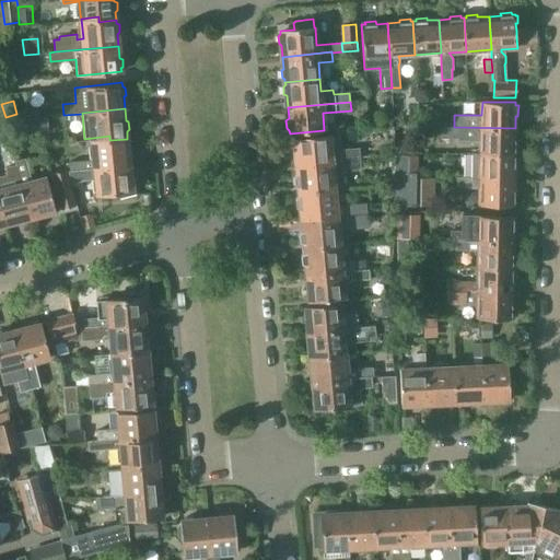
[(32,118),(42,144),(50,143),(47,117),(32,118)]
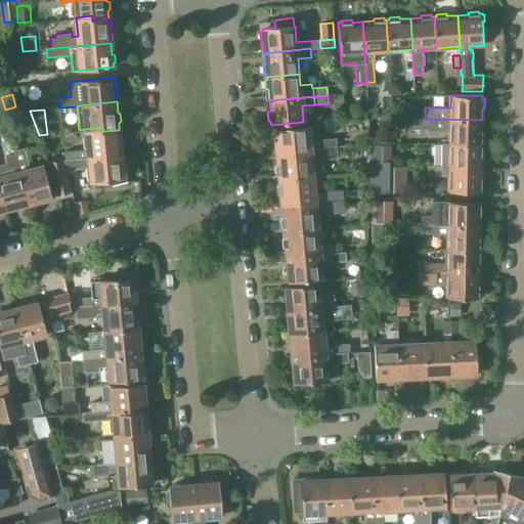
[(482,131),(482,120),(425,119),(425,118),(413,118),(412,129),(429,129),(429,131),(434,131),(436,133),(443,133),(445,132),(450,132),(450,142),(450,143),(481,143),(481,141),(484,141),(484,131),(482,131)]
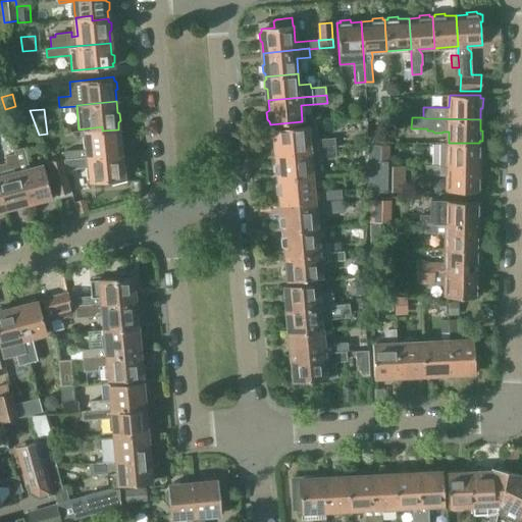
[(275,141),(276,152),(335,146),(334,137),(318,139),(316,125),(307,126),(307,124),(274,127),(274,131),(272,133),(273,140),(275,141)]
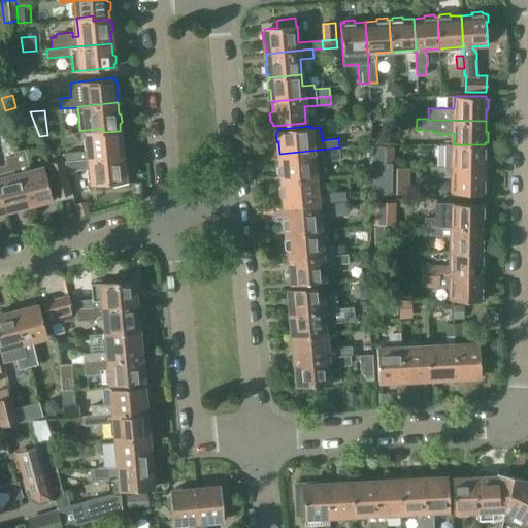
[(103,132),(103,128),(87,130),(89,150),(64,153),(65,161),(102,157),(123,156),(122,144),(124,142),(123,135),(121,134),(120,131),(103,132)]
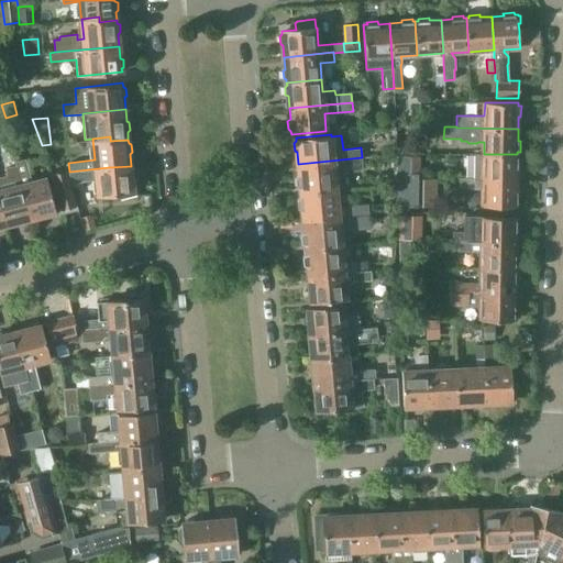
[(474,153),(474,178),(474,179),(517,179),(517,168),(520,168),(520,157),(517,157),(517,154),(484,154),(484,153),(474,153)]
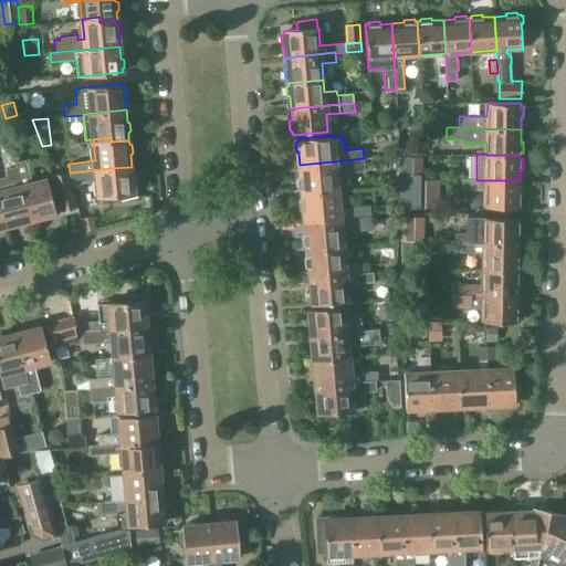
[(398,155),(398,174),(421,175),(421,155),(398,155)]
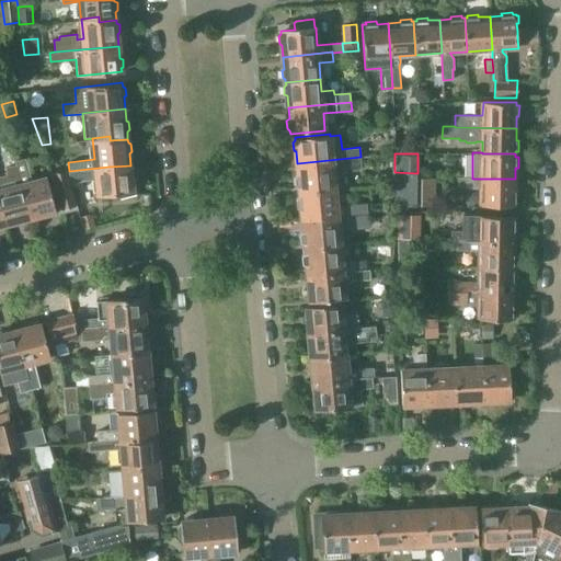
[(317,187),(318,192),(335,190),(333,169),(350,168),(351,170),(358,170),(359,167),(362,167),(361,157),(297,163),(298,175),(297,175),(295,178),(295,184),(298,186),(299,186),(299,189),(317,187)]
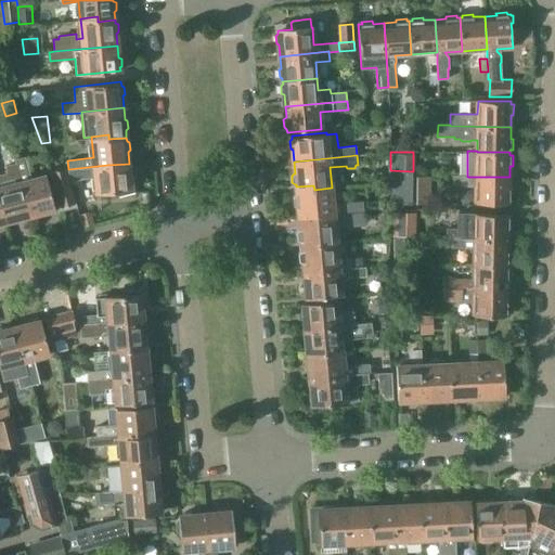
[(30,179),(25,156),(14,159),(15,163),(16,163),(30,215),(41,213),(42,215),(53,211),(52,209),(55,208),(47,175),(30,179)]
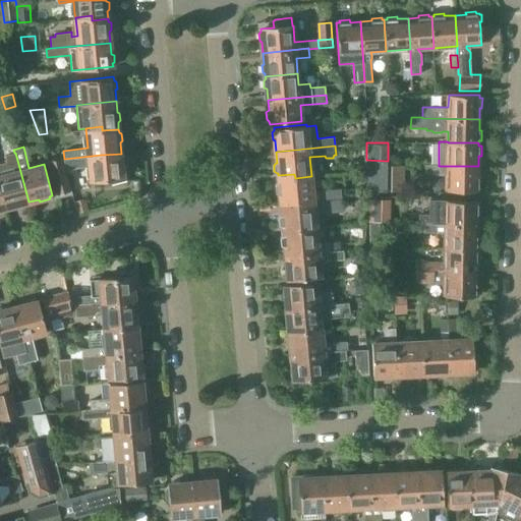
[(0,163),(0,186),(6,211),(17,208),(16,205),(29,201),(15,153),(14,153),(4,155),(6,162),(0,163)]
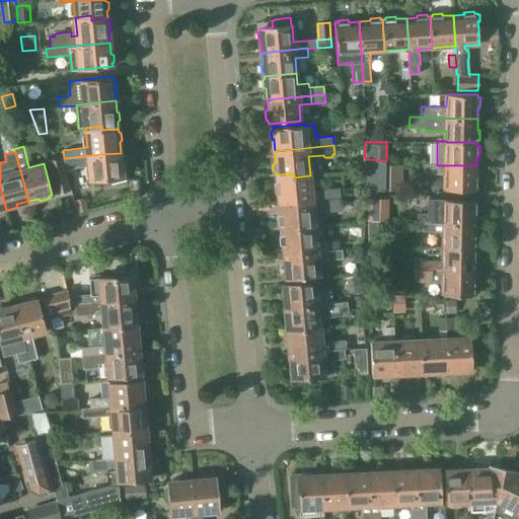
[(71,190),(66,169),(89,165),(90,179),(109,177),(112,183),(125,179),(124,163),(122,164),(121,153),(100,154),(64,158),(47,160),(56,194),(59,193),(60,197),(69,195),(68,191),(71,190)]
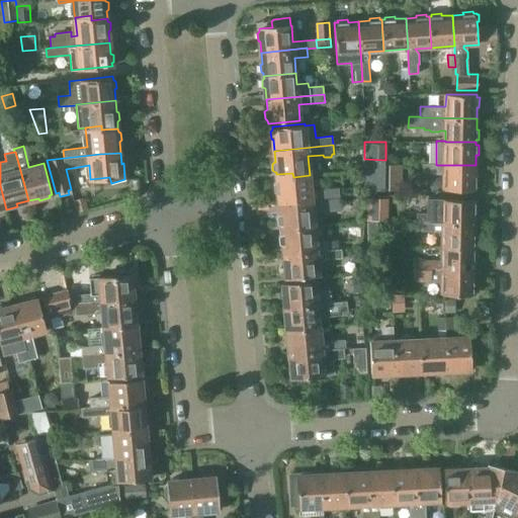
[(364,173),(384,174),(385,160),(364,159),(364,173)]
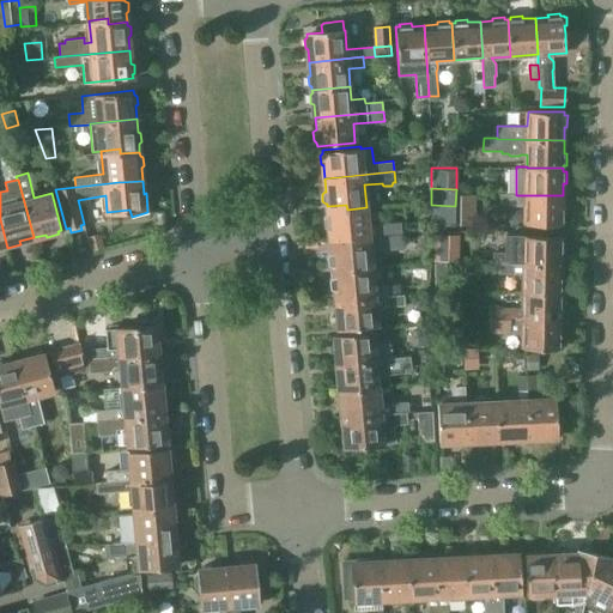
[(516,195),(516,194),(501,193),(501,205),(526,206),(526,224),(563,224),(563,220),(565,220),(565,208),(563,208),(563,195),(516,195)]
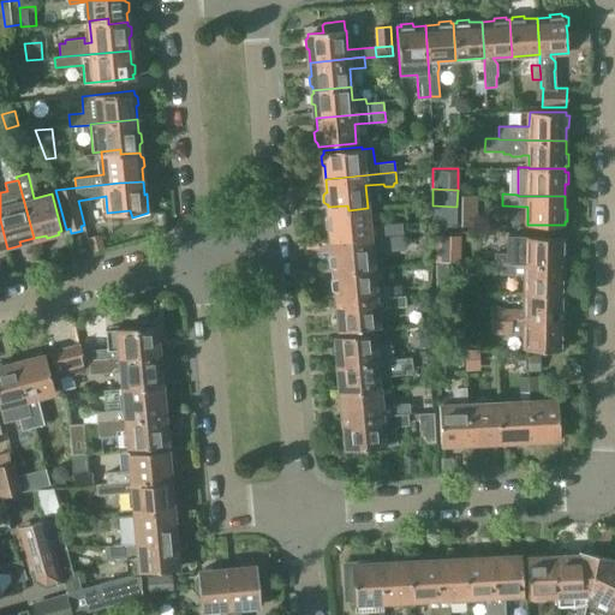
[(461,195),(461,226),(477,226),(477,195),(461,195)]
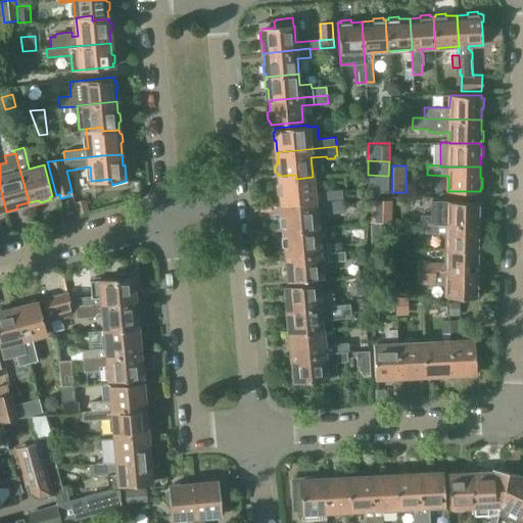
[(313,181),(313,177),(296,179),(295,175),(279,176),(280,183),(279,184),(277,185),(277,192),(279,193),(281,193),(282,204),(315,201),(315,202),(323,201),(336,200),(343,199),(342,189),(314,192),(313,181)]
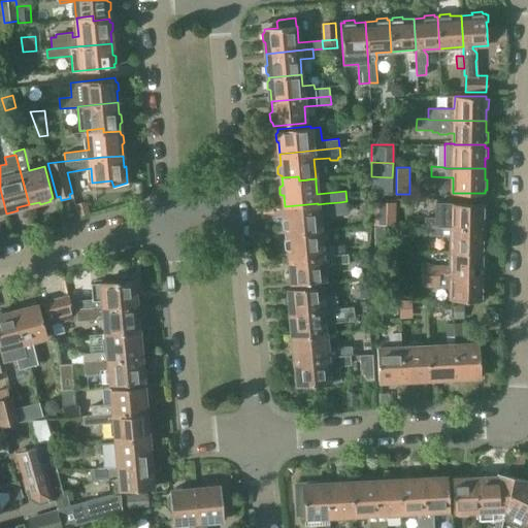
[(392,192),(392,177),(371,176),(370,191),(392,192)]
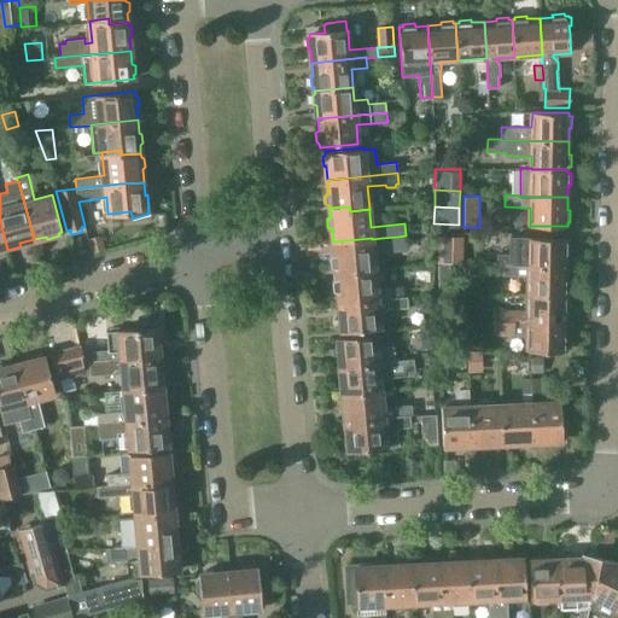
[(88,239),(93,252),(105,249),(101,235),(88,239)]
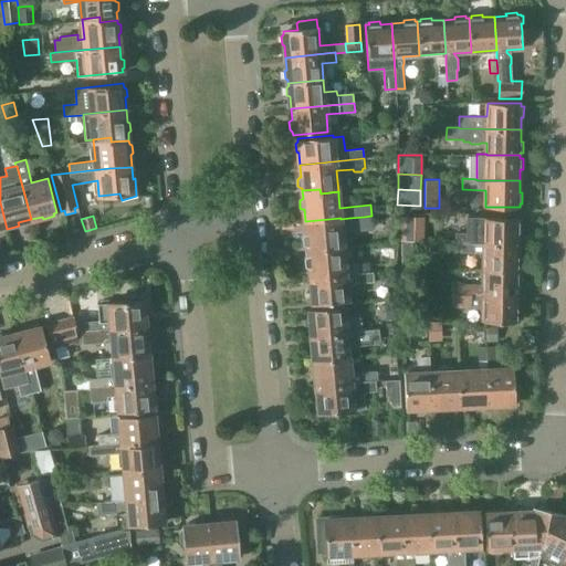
[(411,241),(412,217),(402,217),(402,241),(411,241)]
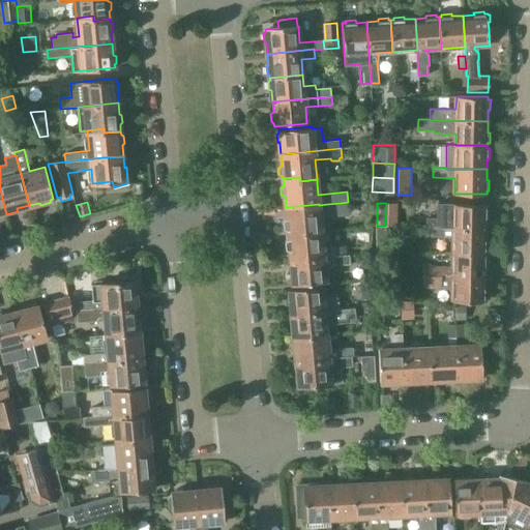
[(486,204),(438,203),(437,218),(427,218),(427,228),(486,229),(486,217),(488,217),(489,207),(486,207),(486,204)]
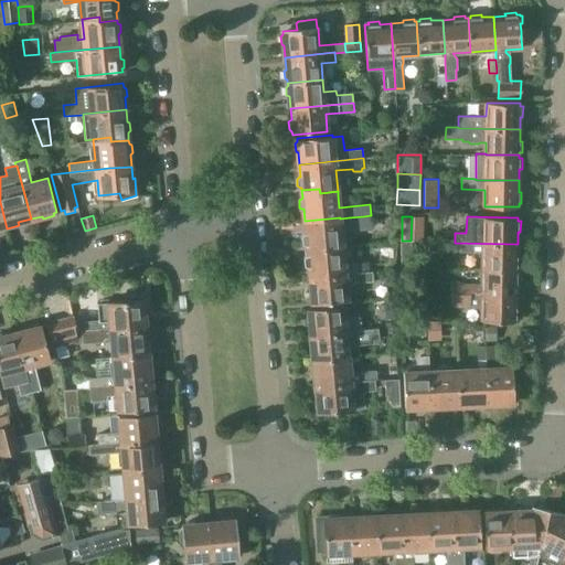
[(324,249),(342,248),(340,219),(340,217),(305,221),(306,233),(304,233),(301,235),(302,243),(305,244),(307,244),(307,247),(324,245),(324,249)]
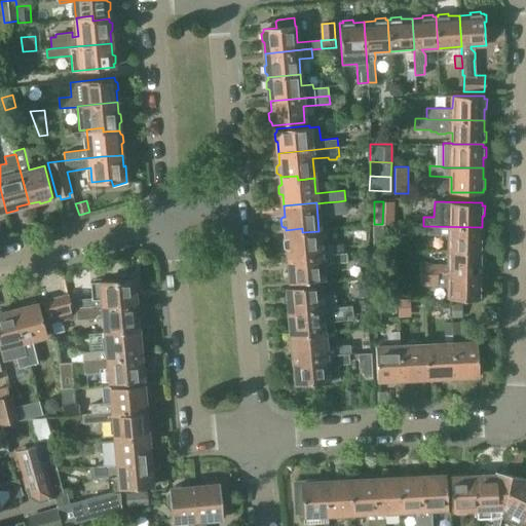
[(381,249),(382,227),(372,226),(373,249),(381,249)]
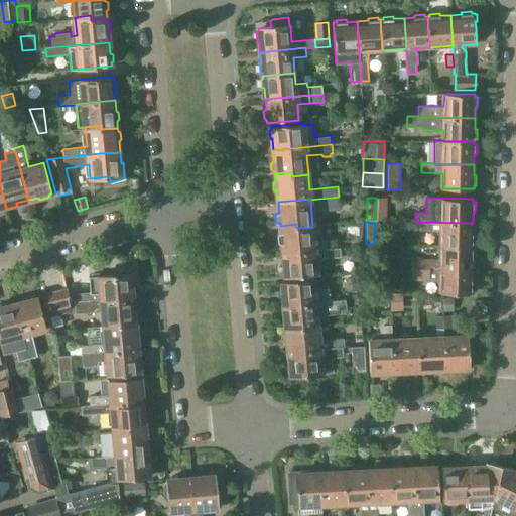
[(473,223),(415,222),(415,230),(441,231),(441,246),(472,246),(472,244),(475,244),(475,234),(473,234),(473,223)]
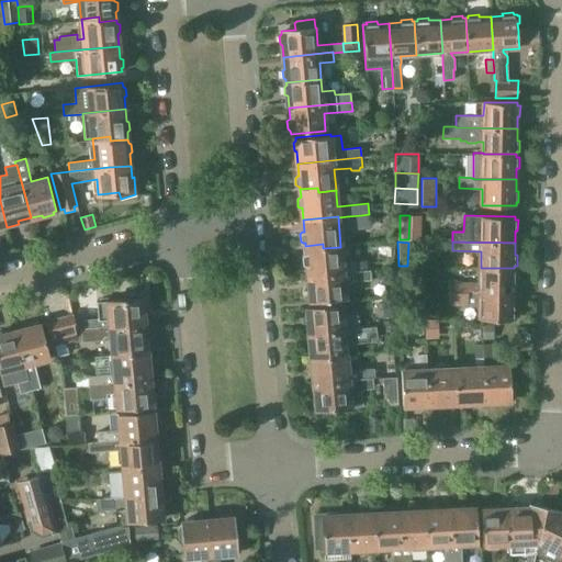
[(323,244),(305,246),(306,254),(304,254),(302,256),(303,262),(305,265),(307,265),(308,277),(344,273),(340,247),(323,248),(323,244)]
